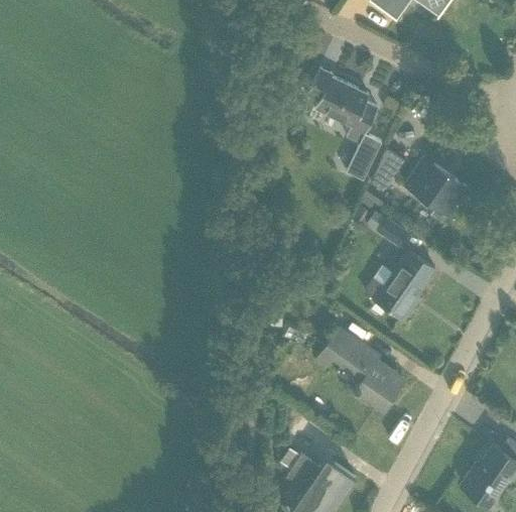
[(369,0),(368,2),(395,21),(409,0),(413,0),(438,17),(450,0),(369,0)]
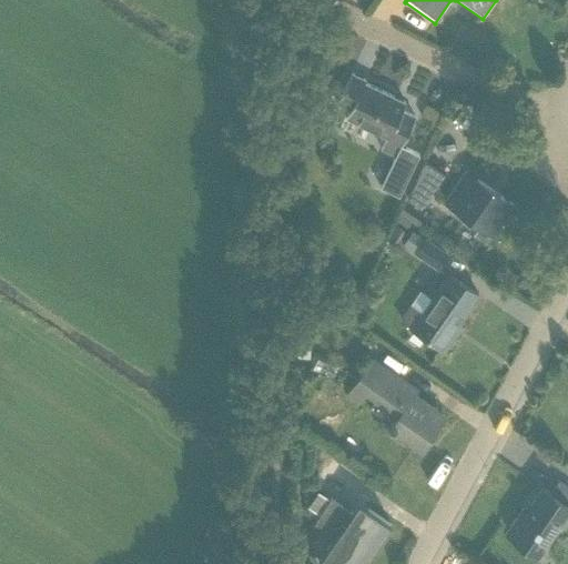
[(351,77),(336,108),(348,114),(345,121),(386,141),(379,153),(394,160),(378,190),(398,200),(414,169),(419,158),(399,149),(414,120),(401,113),(405,106),(364,86),(365,83),(351,77)]
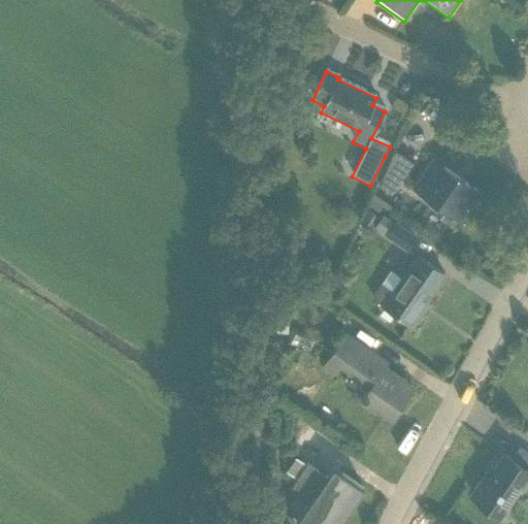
[(414,164),(395,152),(381,187),(392,195),(414,164)]
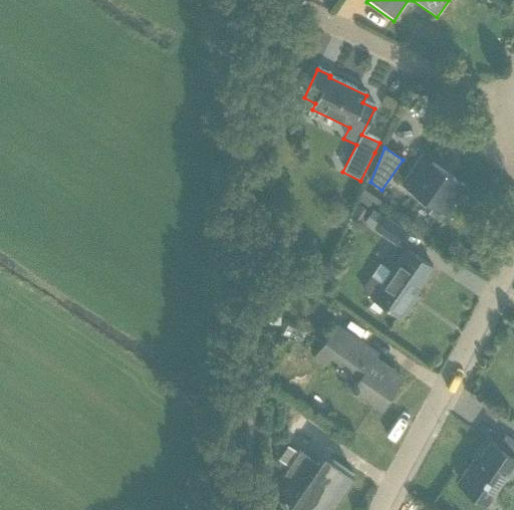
[(446,217),(465,190),(422,159),(403,186),(446,217)]
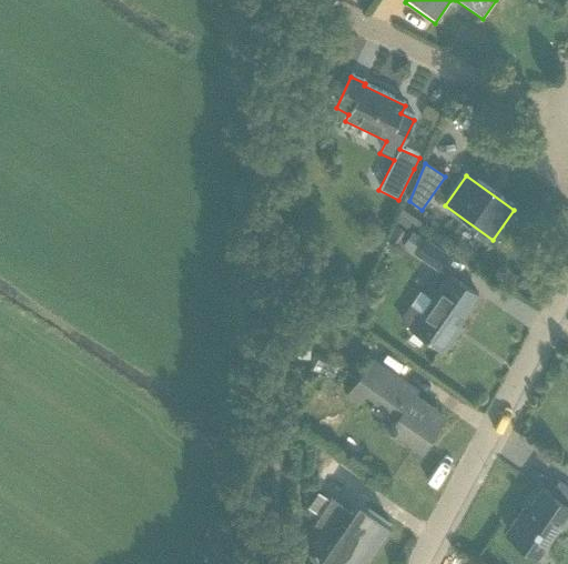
[(436,273),(447,259),(425,242),(414,257),(436,273)]
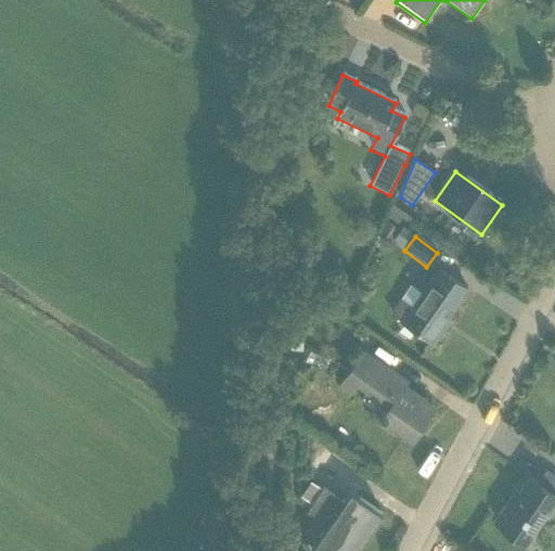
[(441,328),(467,292),(438,272),(412,309),(400,300),(390,315),(402,323),(402,324),(434,346),(444,330),(441,328)]
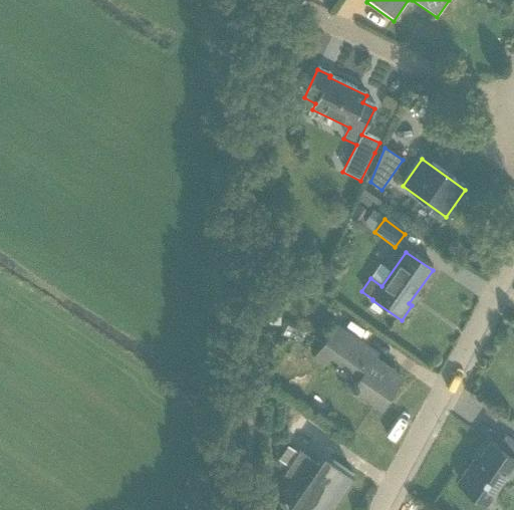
[(379,408),(400,378),(374,361),(377,356),(336,328),(314,359),(324,366),(331,357),(358,376),(350,388),(354,391),(353,394),(365,403),(367,400),(379,408)]
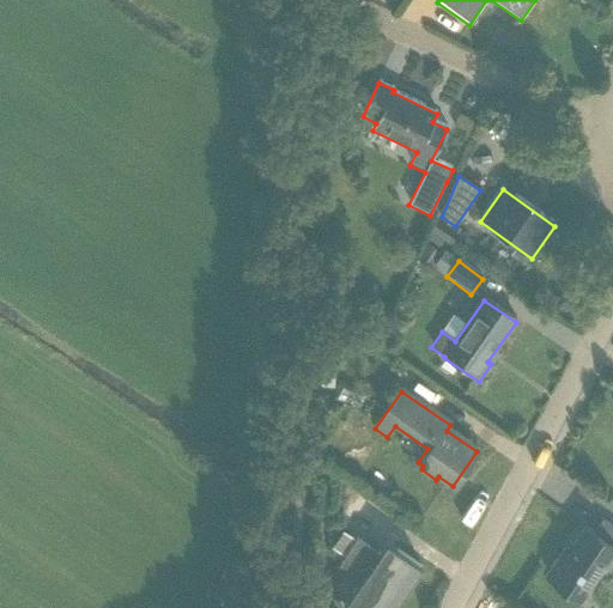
[(547,576),(582,600),(610,559),(612,561),(612,529),(602,523),(593,536),(584,530),(568,555),(564,553),(547,576)]
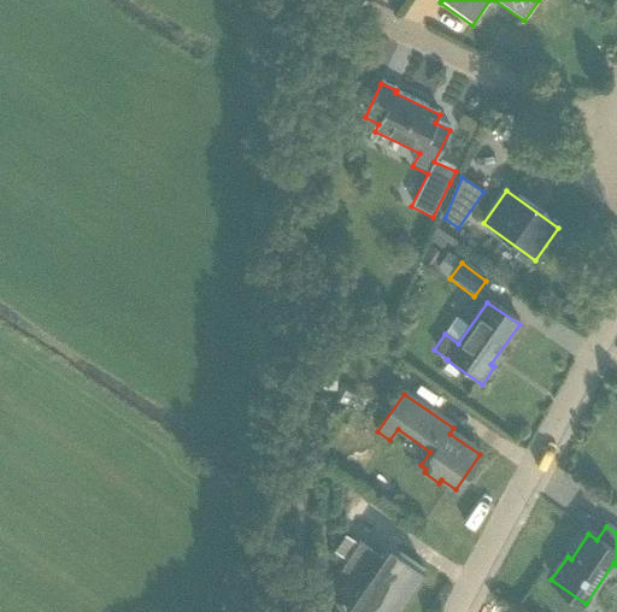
[(397,611),(424,574),(399,557),(392,568),(359,545),(358,546),(345,537),(334,554),(346,563),(341,570),(363,586),(346,611),(397,611)]
